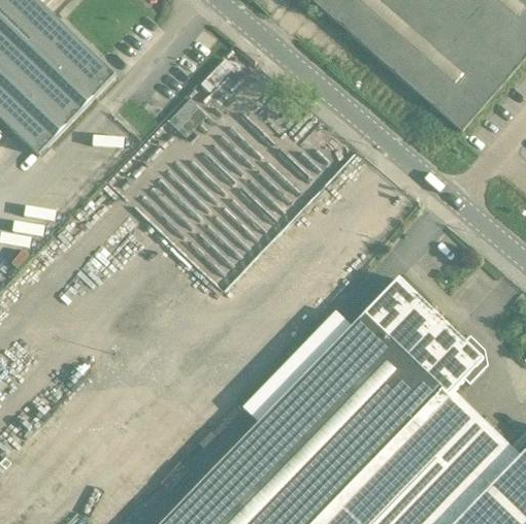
[(0,0),(0,115),(40,155),(118,74),(38,0),(0,0)]
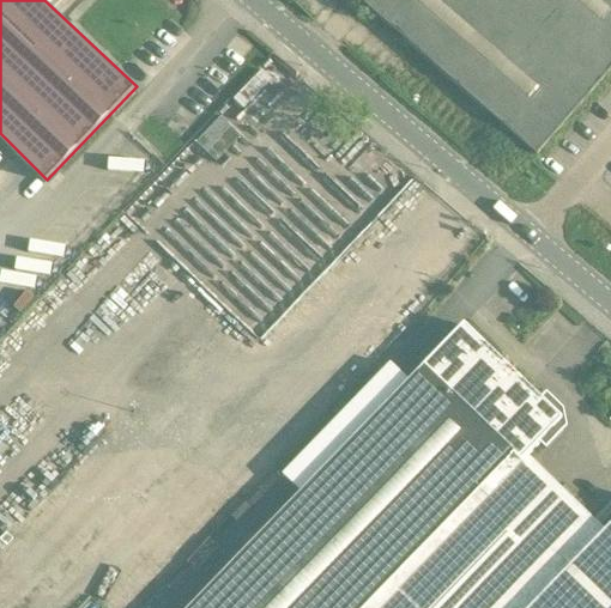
[(364,0),(538,152),(610,67),(610,0),(364,0)]
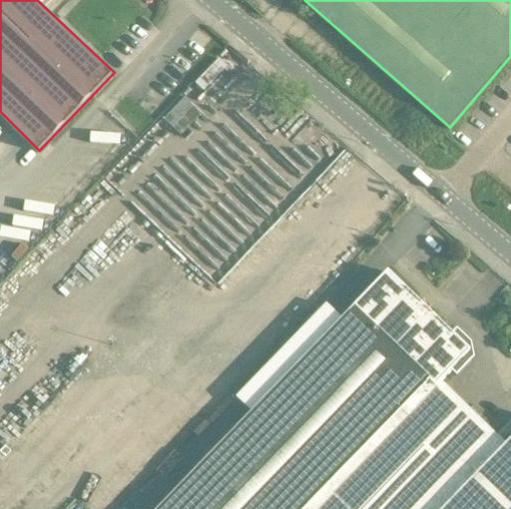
[(206,87),(229,63),(220,54),(197,79),(206,87)]
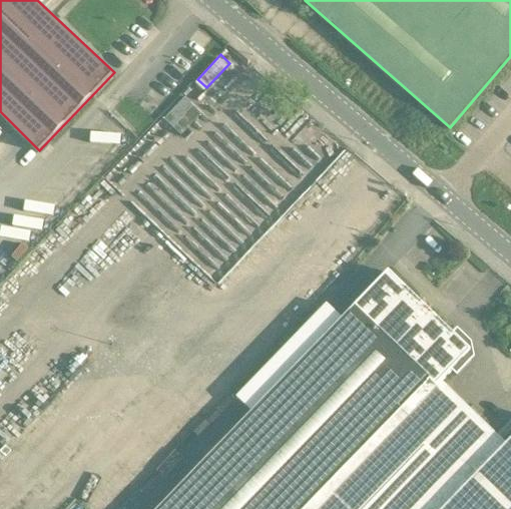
[(182,133),(202,111),(185,95),(164,116),(182,133)]
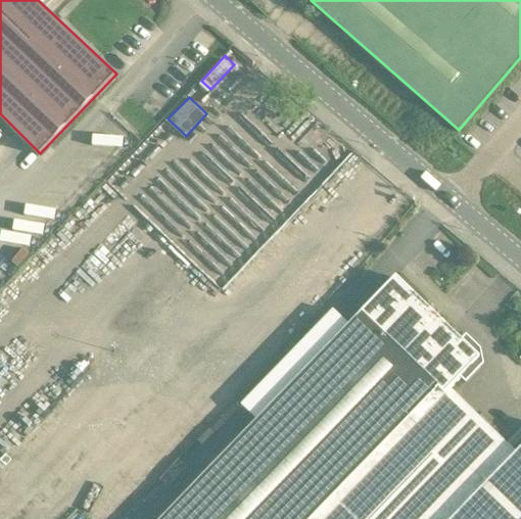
[(258,418),(160,518),(520,518),(520,446),(512,457),(445,392),(462,376),(467,381),(485,362),(482,346),(468,332),(463,337),(397,275),(347,326),(330,309),(240,399),(258,418)]
